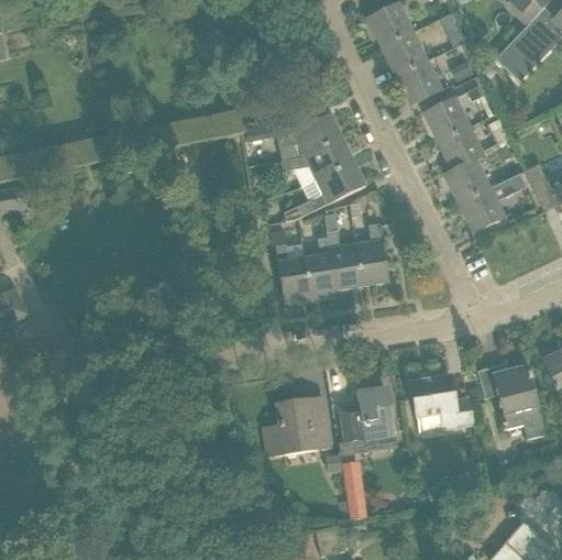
[(527,0),(528,1),(515,15),(526,25),(527,26),(539,12),(550,0),(527,0)]
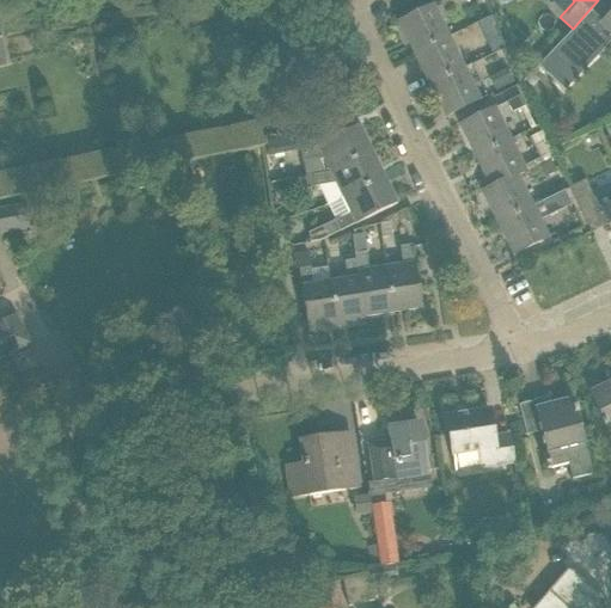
[(399,19),(415,50),(450,34),(434,2),(399,19)]
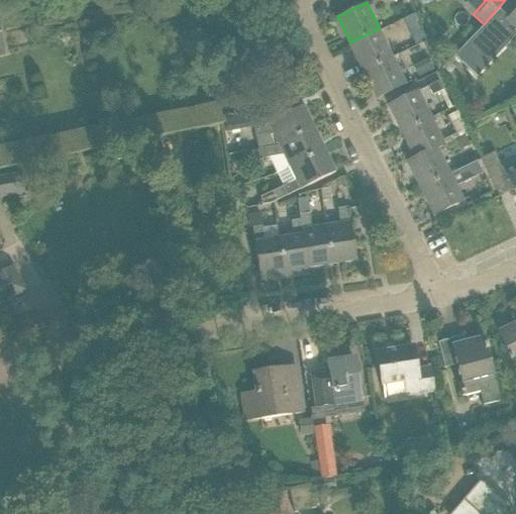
[(476,31),(455,55),(467,65),(486,41),(498,28),(509,39),(515,31),(515,10),(514,12),(508,18),(505,21),(500,16),(495,11),(484,24),(483,23),(476,31)]
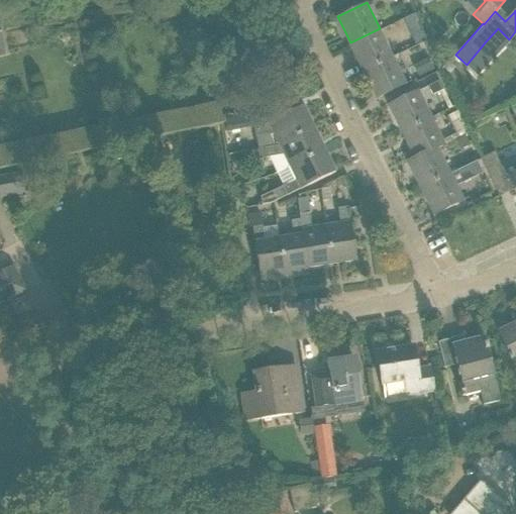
[(421,25),(411,30),(417,43),(427,38),(421,25)]
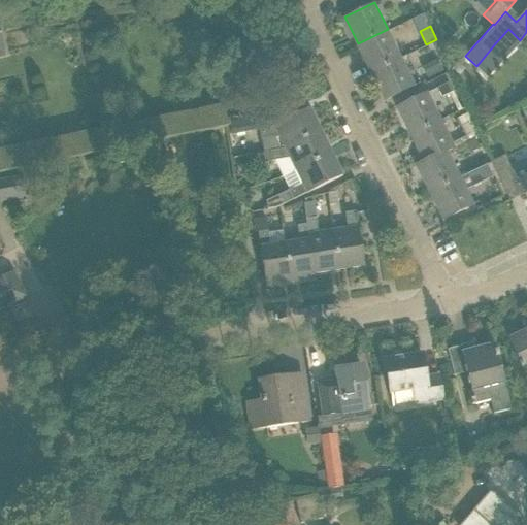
[(358,43),(371,71),(401,56),(388,29),(358,43)]
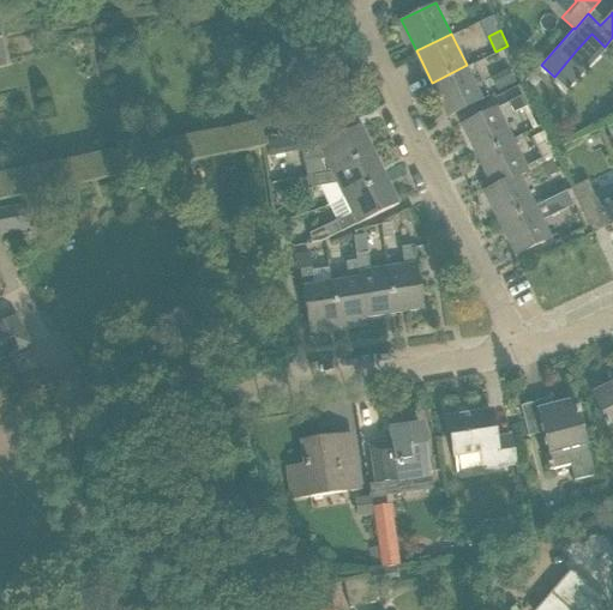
[(467,65),(432,83),(448,114),(482,97),(467,65)]
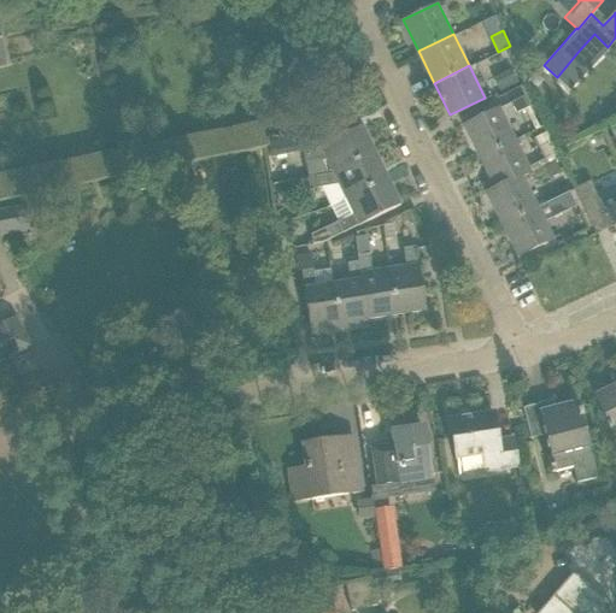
[(512,68),(500,74),(506,88),(518,82),(512,68)]
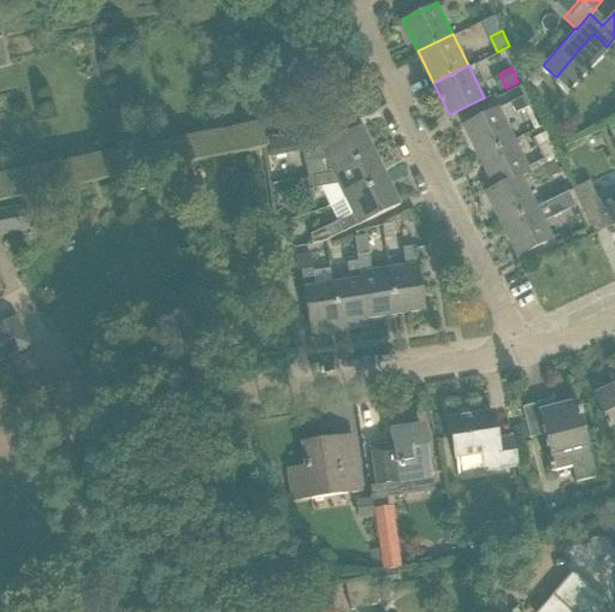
[(536,70),(528,78),(534,84),(542,76),(536,70)]
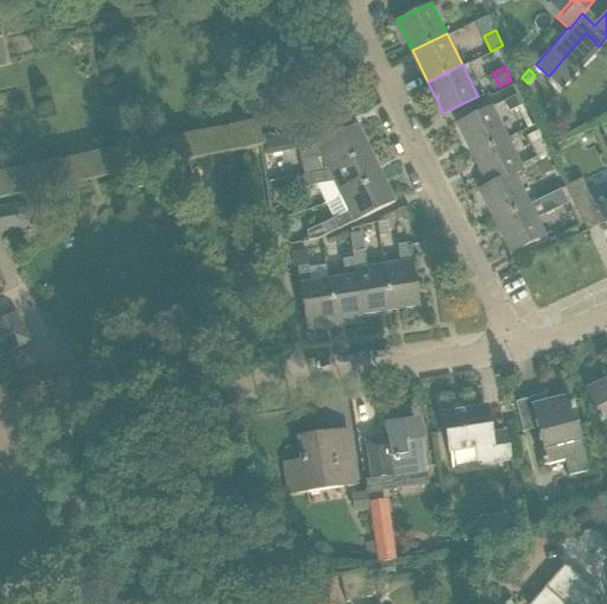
[(505,99),(510,109),(524,103),(518,93),(505,99)]
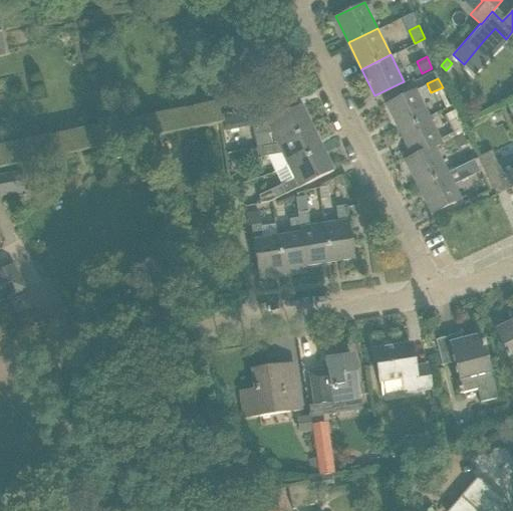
[(387,102),(400,129),(429,114),(416,88),(387,102)]
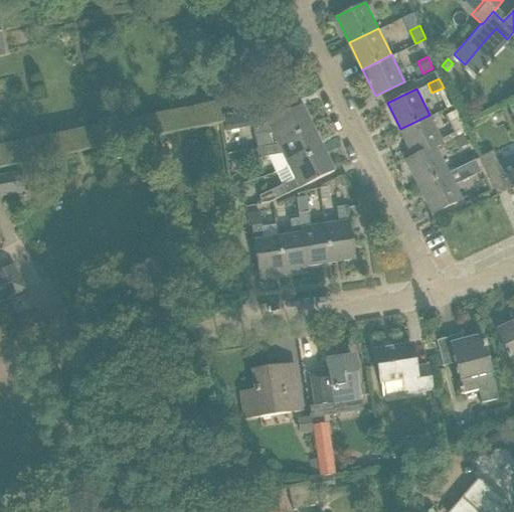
[(273,130),(279,142),(313,125),(302,103),(267,121),(268,122),(253,124),(255,133),(273,130)]
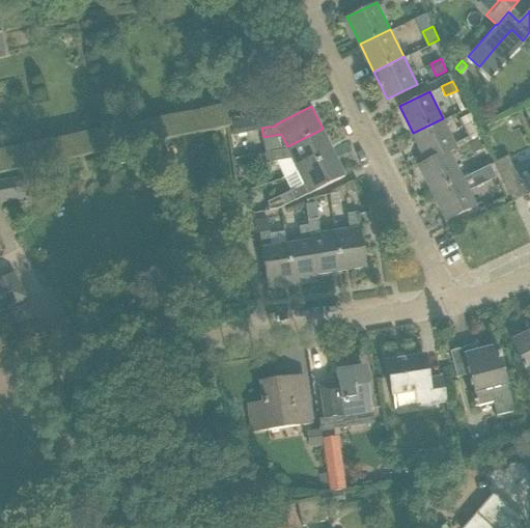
[(259,116),(231,121),(234,134),(261,128),(259,116)]
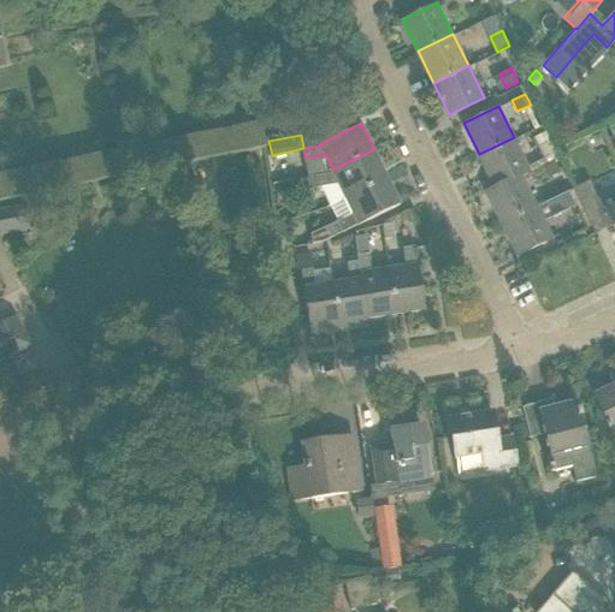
[(479,154),(495,185),(521,172),(521,173),(531,170),(514,137),(479,154)]
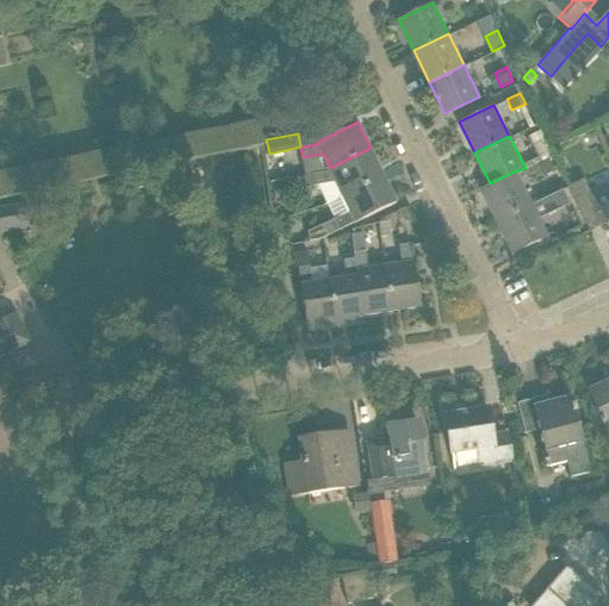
[(335,180),(342,194),(384,174),(371,148),(330,168),(330,169),(298,175),(300,186),(335,180)]
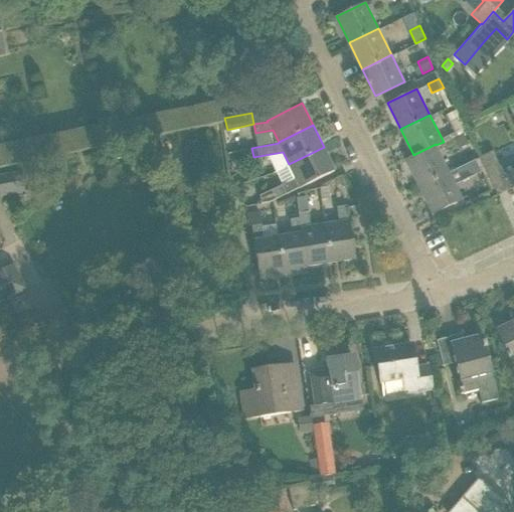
[(463,134),(455,138),(460,147),(467,143),(463,134)]
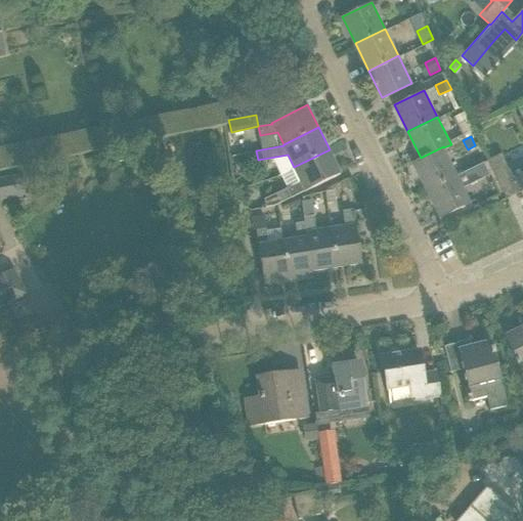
[(413,162),(427,188),(456,174),(443,147),(443,146),(421,158),(413,162)]
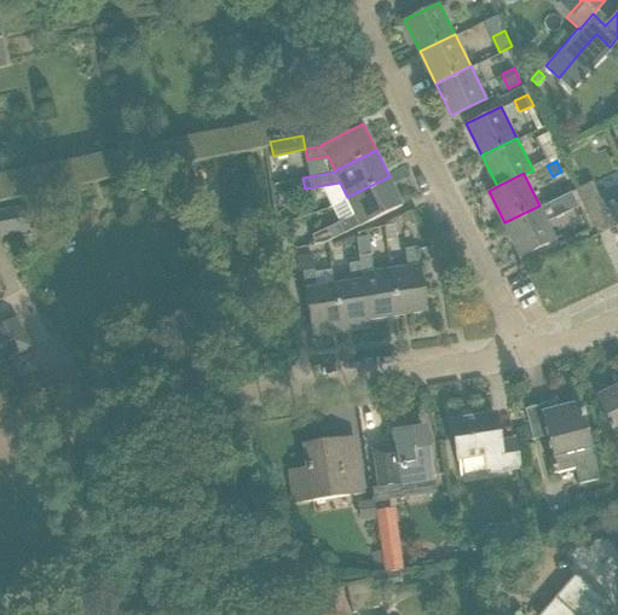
[(390,177),(347,197),(356,213),(340,221),(345,232),(362,224),(381,214),(403,203),(390,177)]
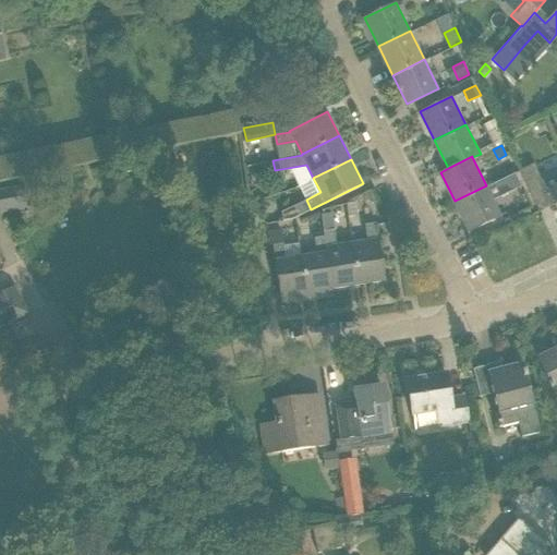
[(556,166),(540,175),(534,161),(520,168),(531,190),(540,209),(555,203),(556,206),(556,166)]
